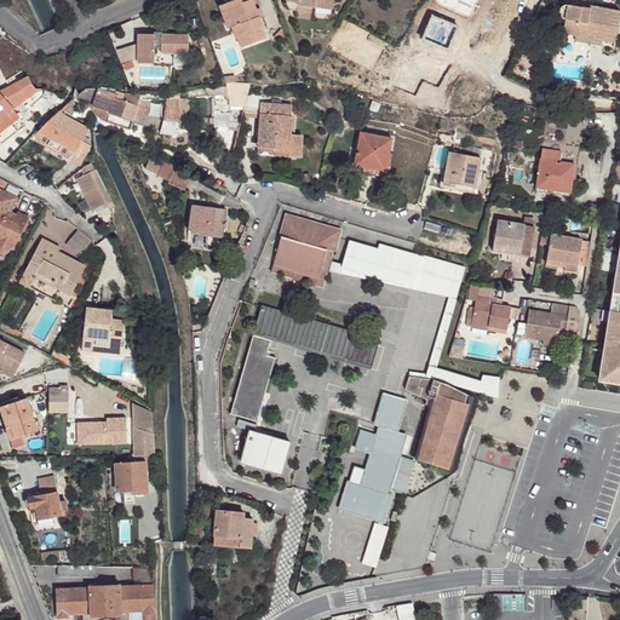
[(235,0),(225,4),(234,27),(231,27),(236,39),(237,38),(241,47),(265,39),(262,29),(263,28),(259,18),(263,16),(260,9),(256,10),(252,0),(235,0)]
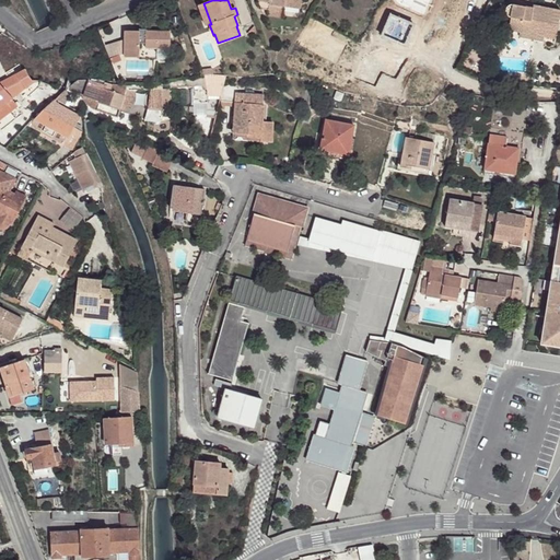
[(300,9),(301,0),(257,0),(257,1),(260,9),(268,10),(283,12),(284,7),(300,9)]
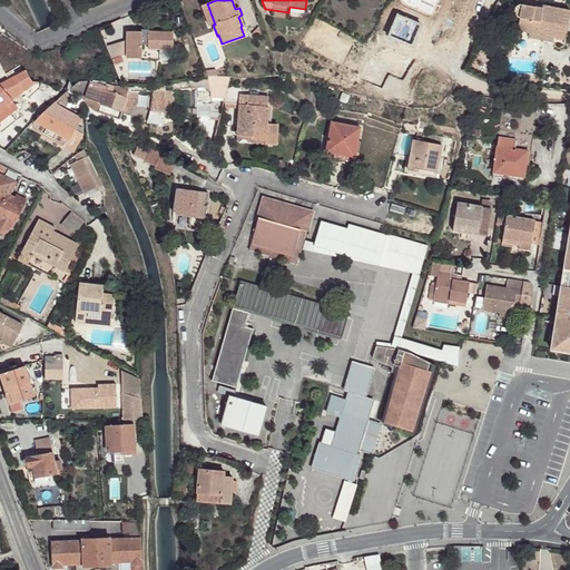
[(499,0),(495,8),(504,12),(509,1),(505,0),(499,0)]
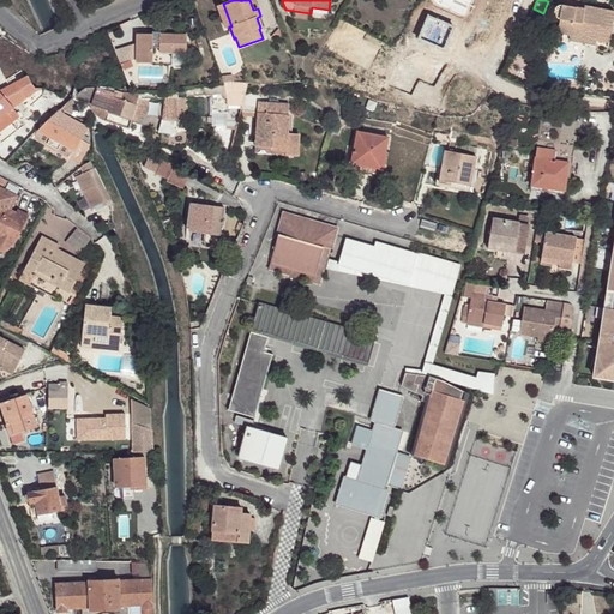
[(223,4),(217,6),(226,28),(229,26),(232,26),(223,4)]
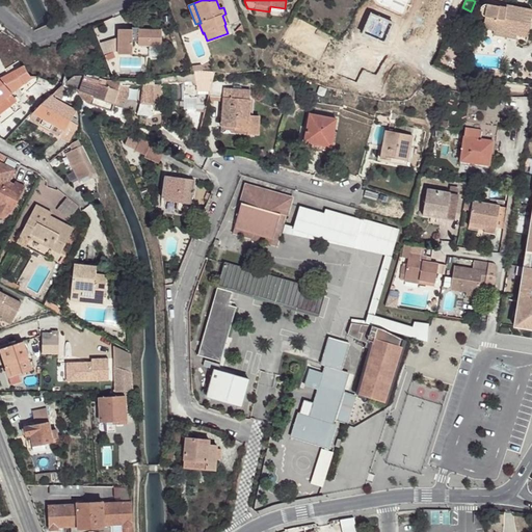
[(528,37),(531,14),(531,9),(506,5),(506,7),(486,4),(484,4),(482,6),(481,7),(480,9),(481,14),(482,15),(484,17),(483,29),(502,32),(503,26),(517,29),(516,35),(528,37)]
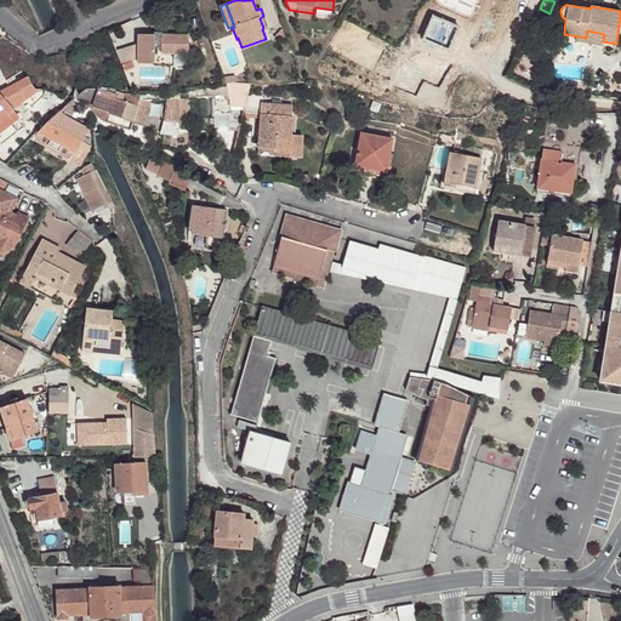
[(466,55),(474,35),(459,28),(460,27),(433,16),(422,40),(438,47),(437,50),(444,56),(455,57),(457,52),(466,55)]
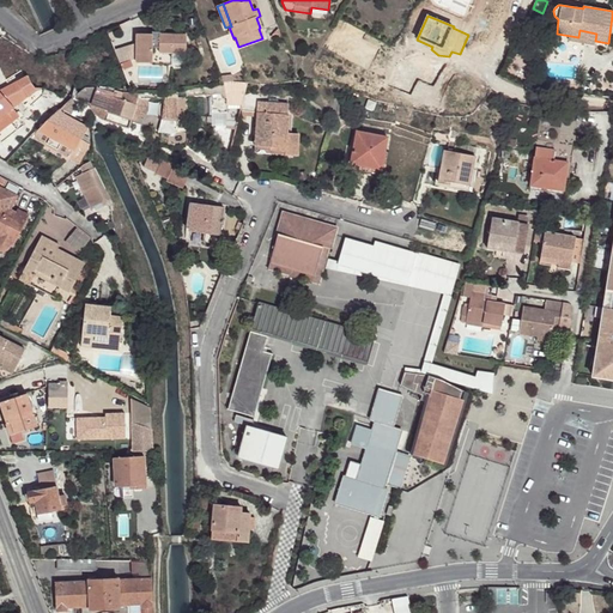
[(595,41),(596,34),(580,30),(578,37),(569,36),(568,41),(595,46),(595,41)]
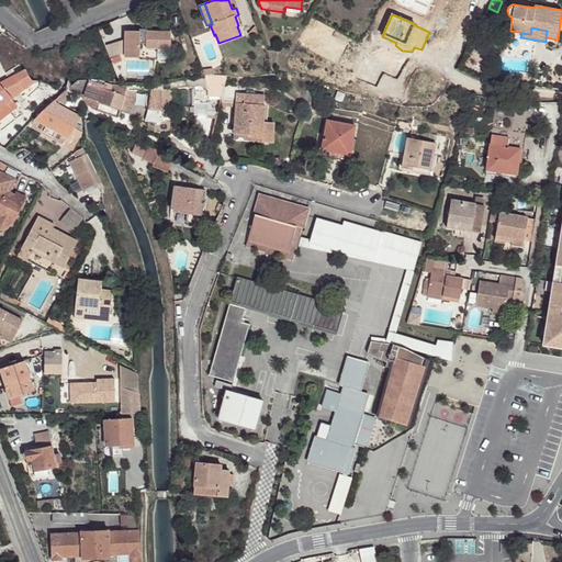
[(170,48),(170,32),(146,32),(146,36),(139,36),(139,31),(125,31),(124,57),(139,57),(139,44),(146,44),(146,48),(170,48)]
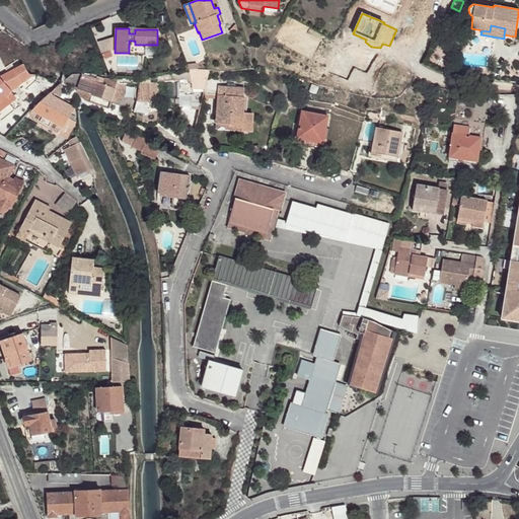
[(110,51),(101,54),(104,59),(113,56),(110,51)]
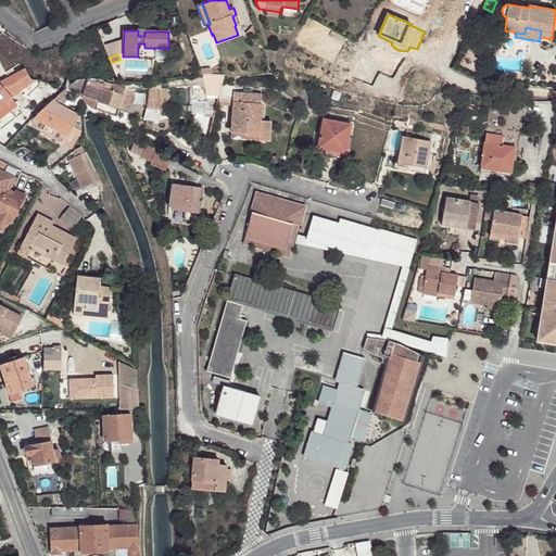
[(301,75),(304,62),(298,61),(294,73),(301,75)]
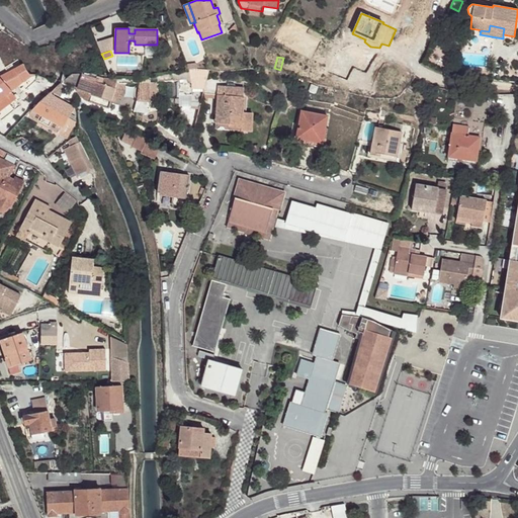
[(343,57),(337,62),(346,65),(349,62),(343,57)]
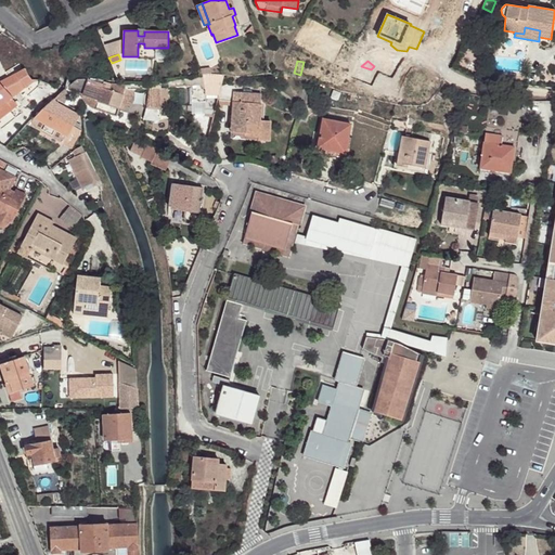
[(0,84),(13,98),(33,82),(24,68),(7,77),(0,81),(0,84)]
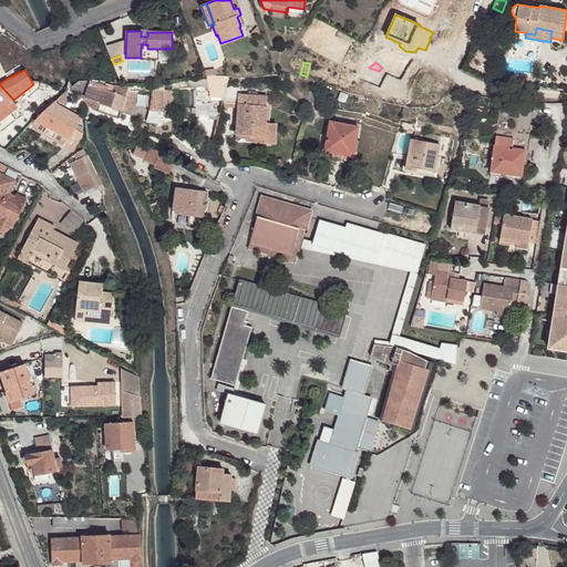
[(366,73),(356,70),(350,85),(360,89),(366,73)]
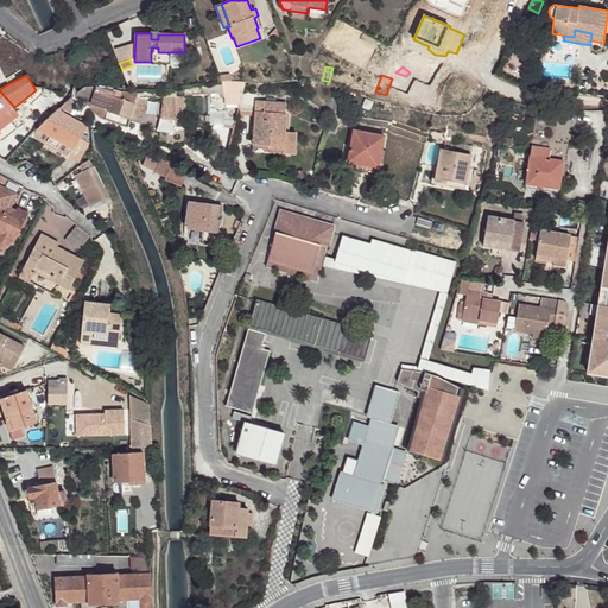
[(70,97),(86,101),(89,86),(78,84),(70,97)]
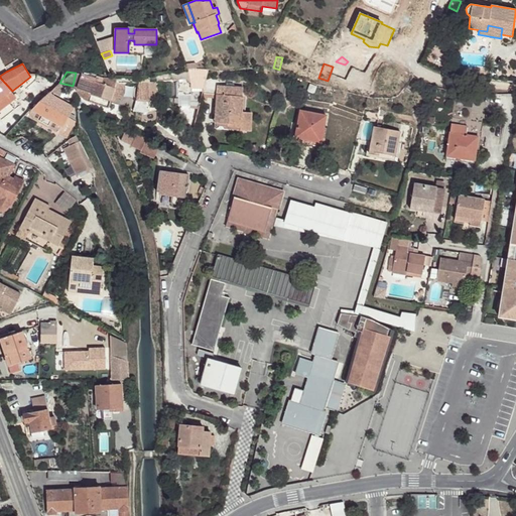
[(190,107),(199,108),(208,72),(171,74),(172,79),(172,80),(177,80),(178,90),(191,90),(191,94),(190,107)]
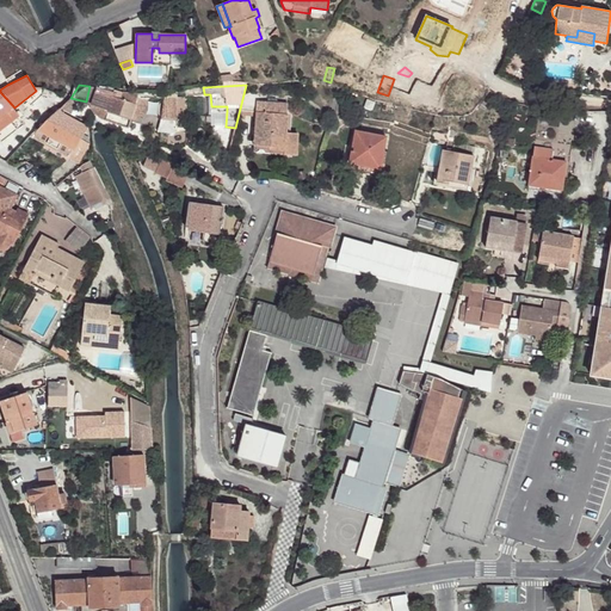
[(143,117),(148,102),(137,99),(139,94),(133,94),(115,90),(90,86),(86,102),(90,103),(88,109),(96,115),(105,119),(129,128),(131,119),(135,121),(136,115),(141,117),(143,117)]
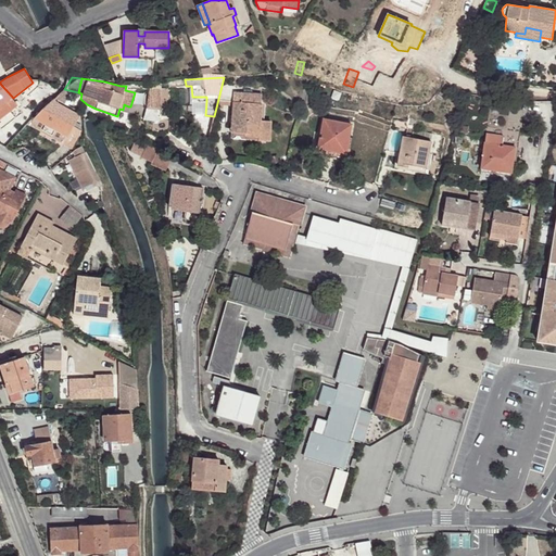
[(0,118),(17,105),(12,99),(13,98),(0,84),(0,118)]
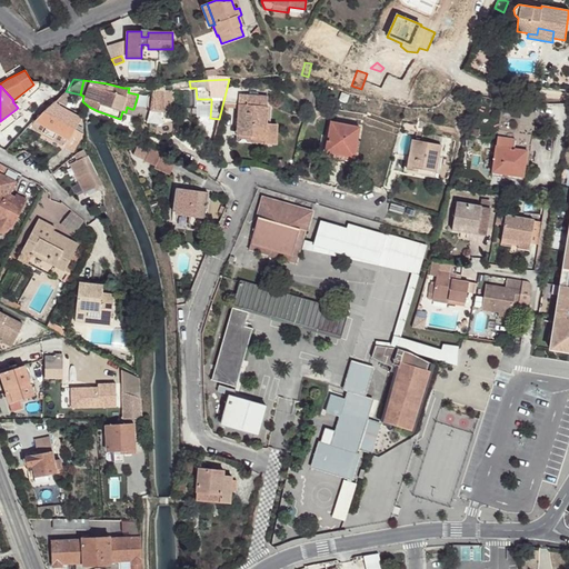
[(152,92),(151,107),(165,109),(166,110),(172,110),(172,91),(165,90),(165,91),(152,92)]
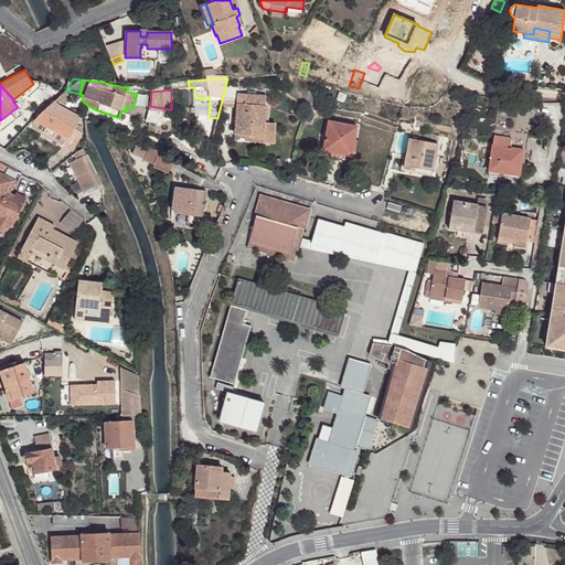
[(65,92),(56,100),(66,105),(70,100),(72,95),(65,92)]
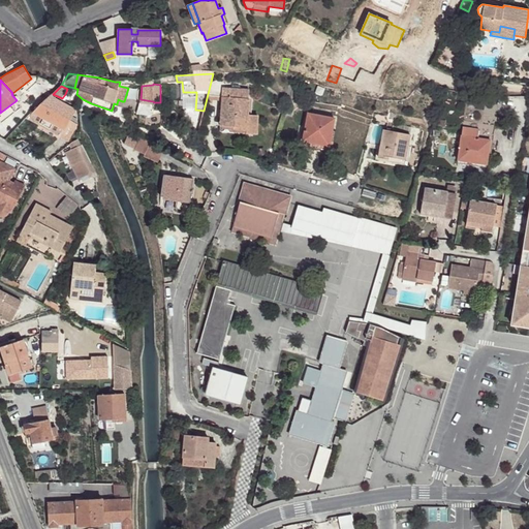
[(223,88),(220,126),(234,127),(234,129),(246,130),(246,133),(256,134),(258,116),(248,115),(250,90),(223,88)]
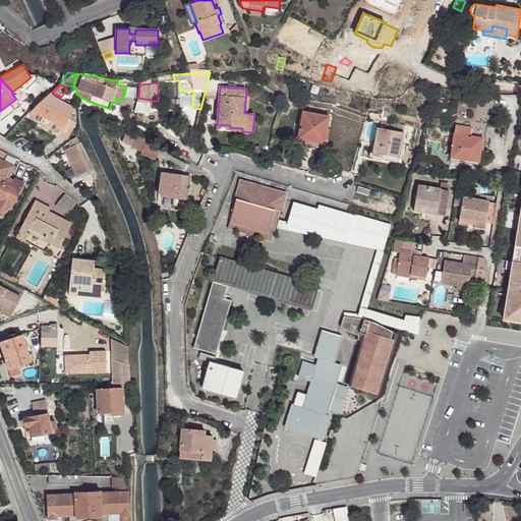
[(32,111),(27,117),(59,134),(59,133),(68,138),(77,123),(68,118),(70,114),(73,108),(49,95),(32,111)]
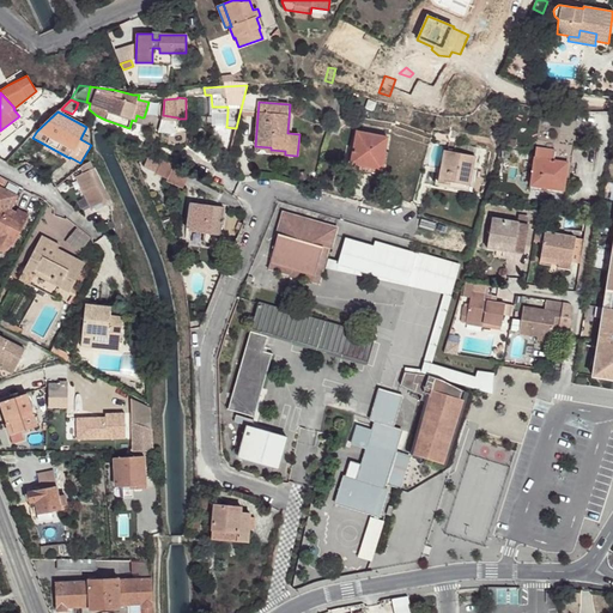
[(351,164),(382,170),(388,138),(357,132),(351,164)]
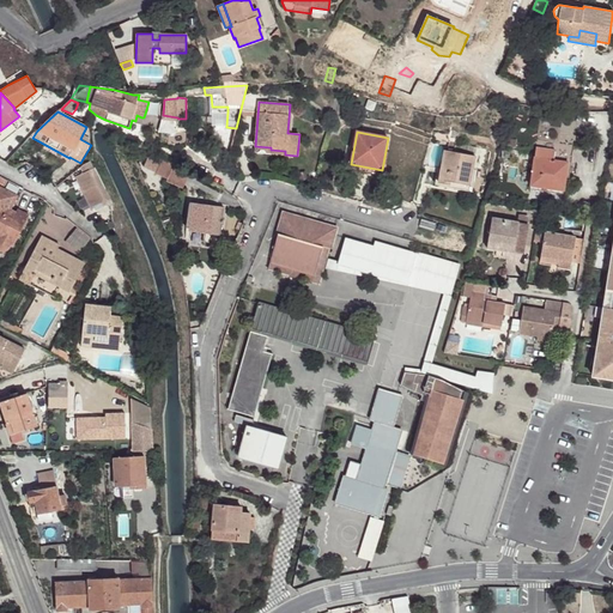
[(80,139),(91,145),(90,139),(83,134),(80,139)]
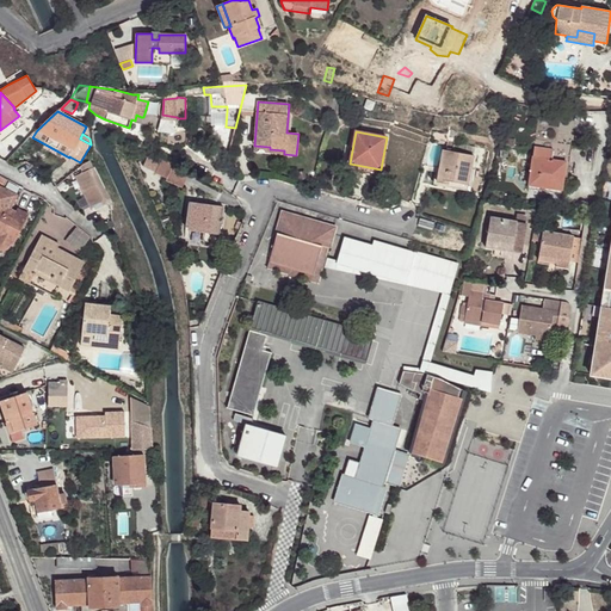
[(443,150),(437,181),(448,184),(448,181),(468,185),(475,147),(448,142),(446,150),(443,150)]
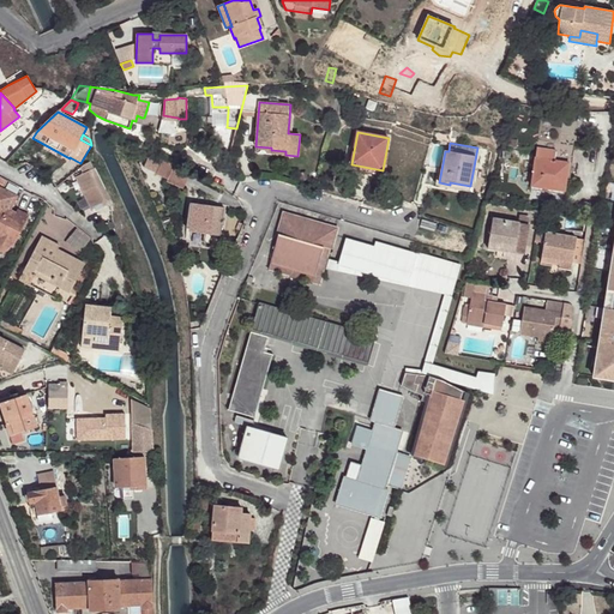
[(537,148),(531,186),(565,191),(571,151),(537,148)]
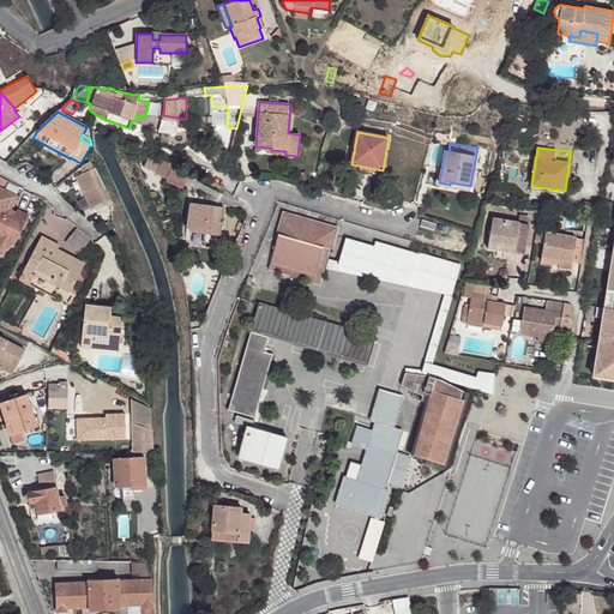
[(144,167),(156,173),(161,161),(150,156),(144,167)]
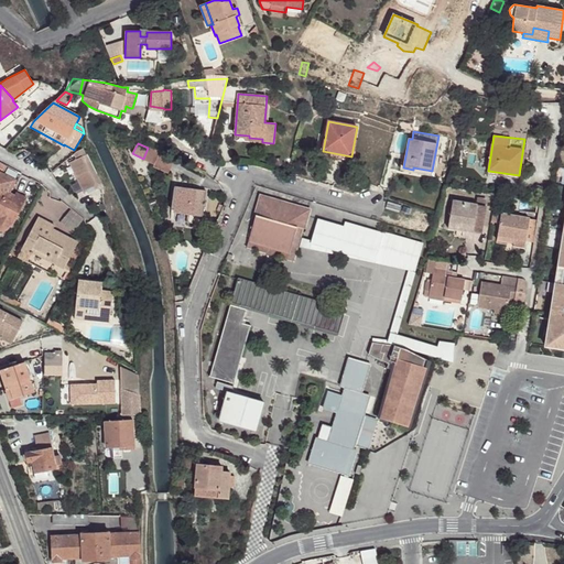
[(160,144),(158,150),(160,152),(167,154),(171,150),(160,144)]
